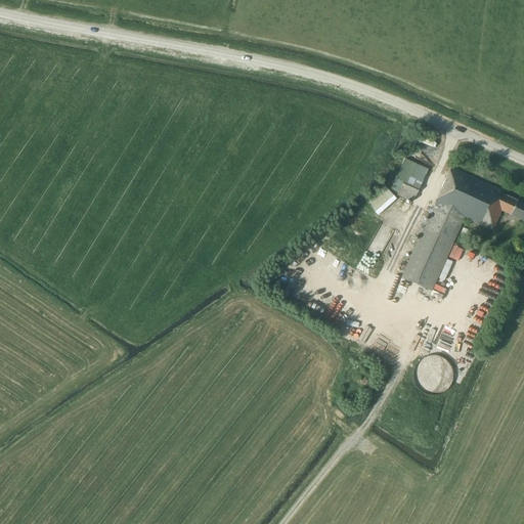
[(412,203),(428,170),(404,159),(389,192),(412,203)]
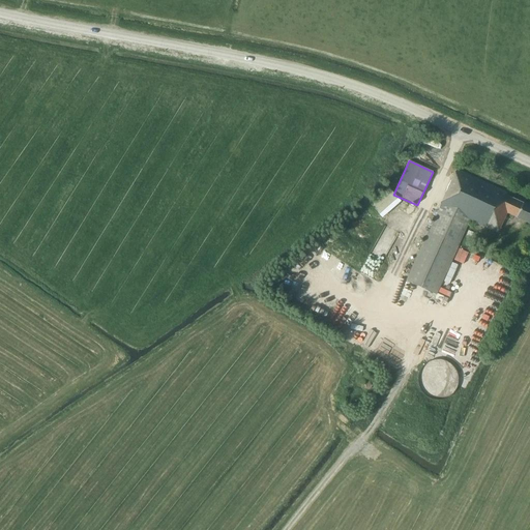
[(457,170),(439,206),(405,281),(436,295),(471,221),(497,232),(506,213),(529,224),(529,206),(505,195),(506,193),(457,170)]
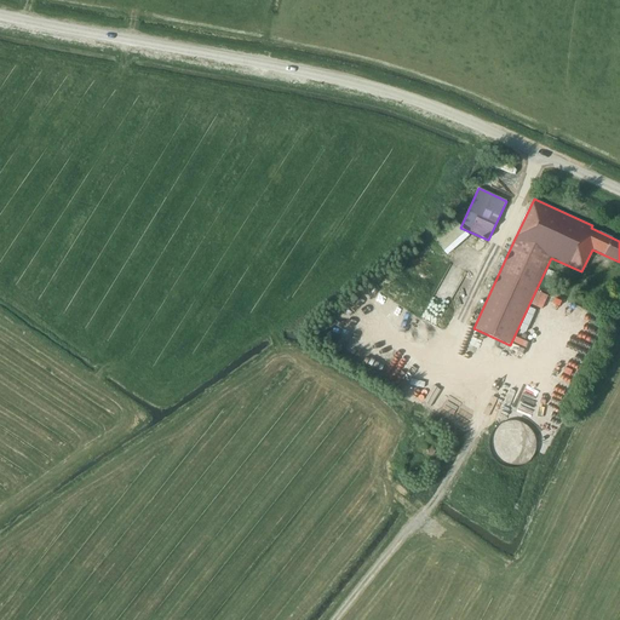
[(455,223),(434,244),(447,258),(469,237),(455,223)]
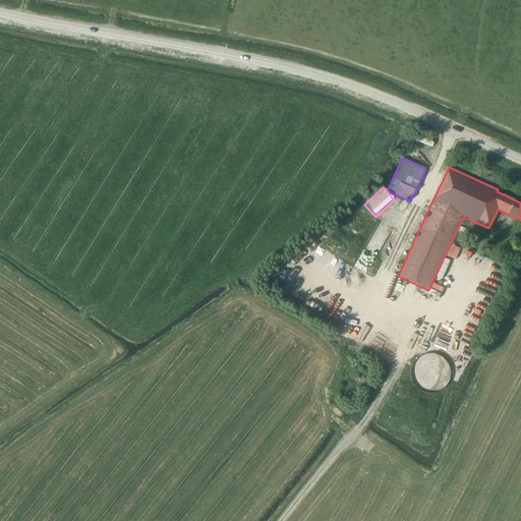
[(278,289),(287,281),(278,273),(279,272),(275,269),(267,278),(270,281),(278,289)]
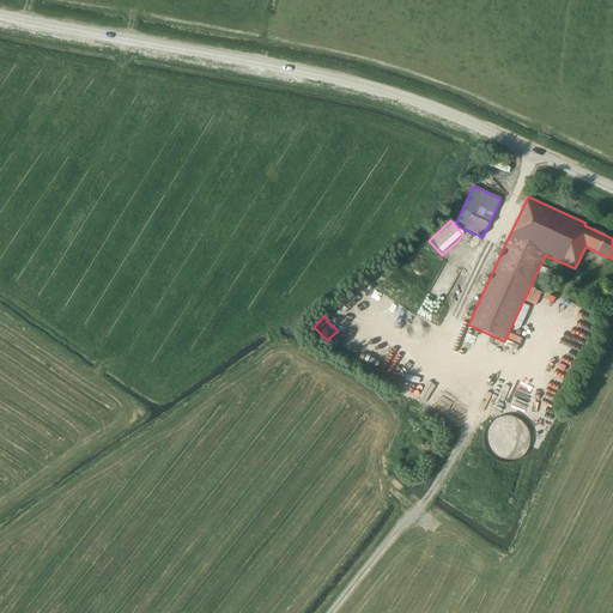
[(548,388),(557,371),(545,365),(536,382),(548,388)]
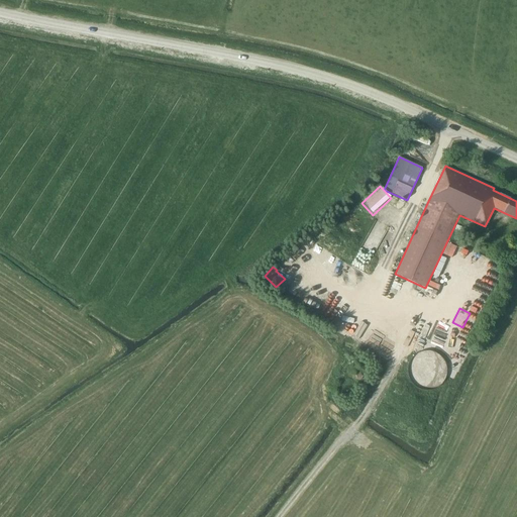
[(420,381),(435,391),(450,367),(425,350),(414,367),(424,374),(420,381)]
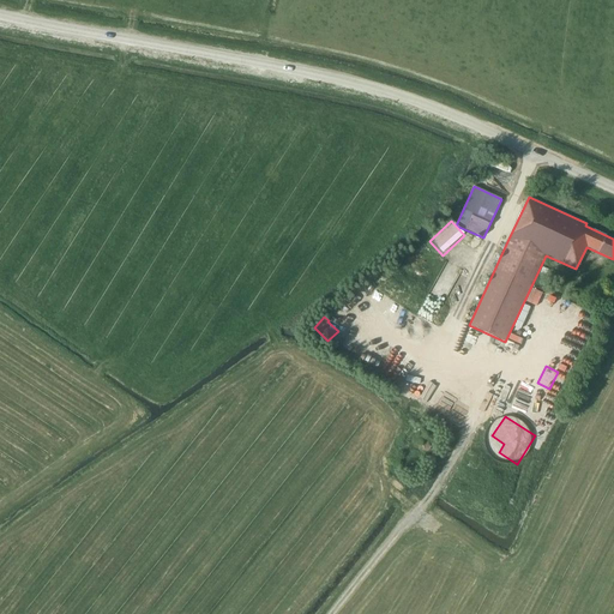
[(428,452),(435,441),(420,431),(413,440),(428,452)]
